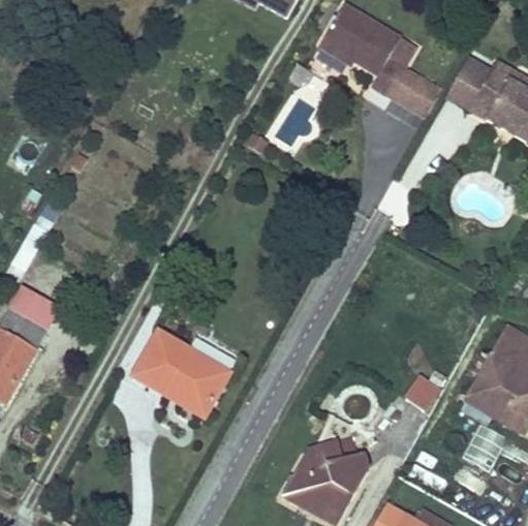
[(289,23),(302,0),(239,0),(238,1),(258,13),(261,7),(289,23)]
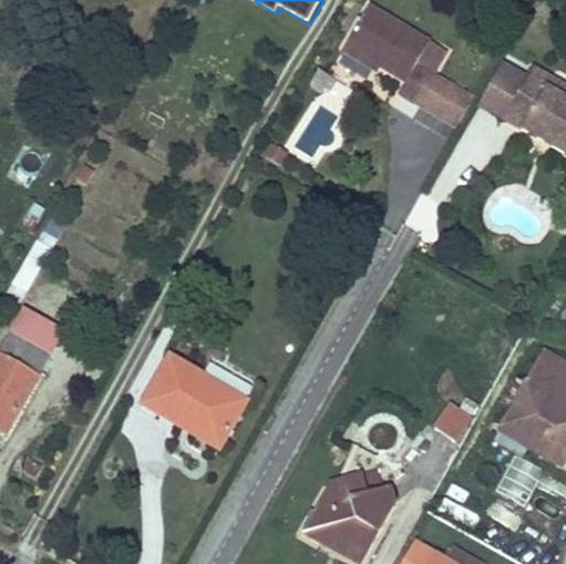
[(433,44),(372,7),(346,50),(408,88),(401,96),(417,105),(435,74),(420,65),(433,44)]
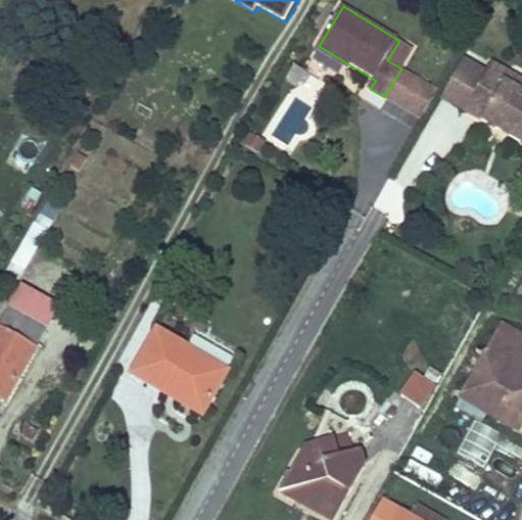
[(512,74),(493,63),(468,110),(521,139),(521,89),(507,82),(512,74)]
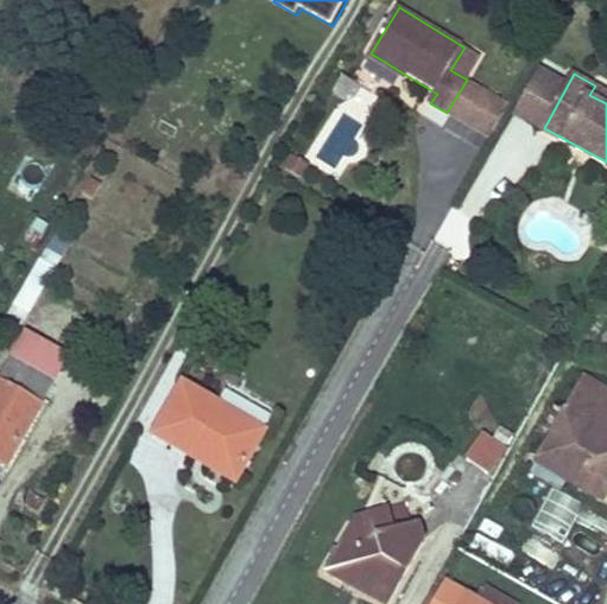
[(589,95),(606,103),(606,90),(595,86),(589,95)]
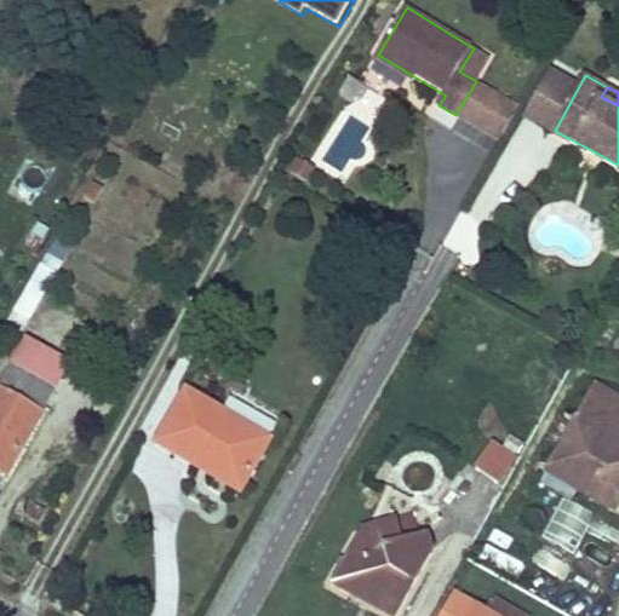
[(294,156),(287,172),(309,182),(316,166),(294,156)]
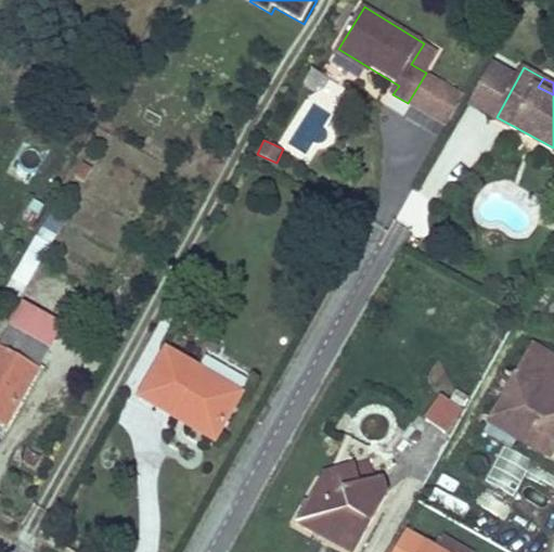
[(39,172),(39,150),(22,150),(22,172),(39,172)]
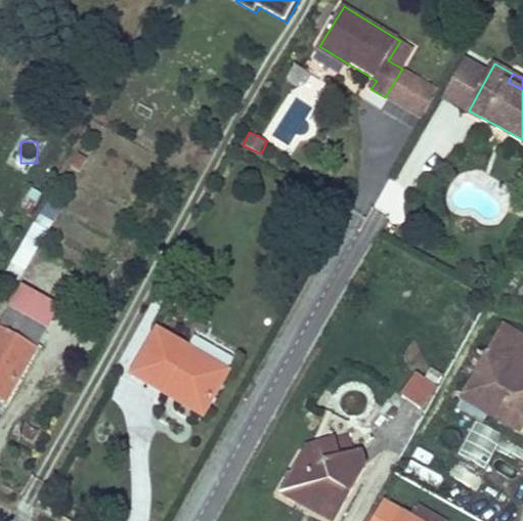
[(31,212),(42,192),(30,185),(19,206),(31,212)]
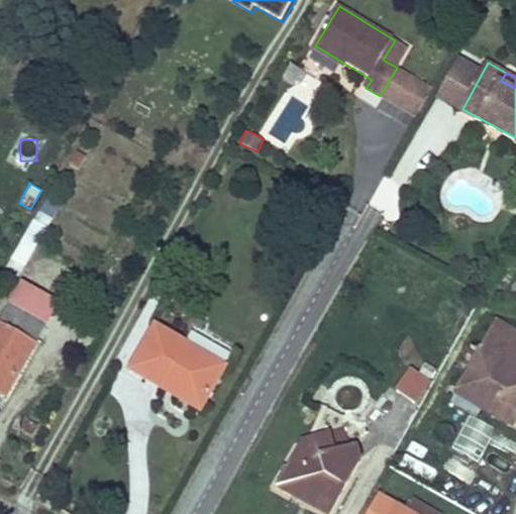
[(45,197),(3,267),(17,276),(60,206),(45,197)]
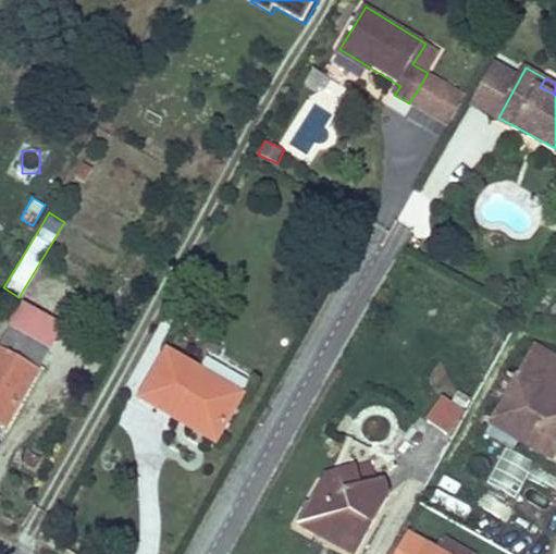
[(65,325),(27,304),(13,328),(52,348),(65,325)]
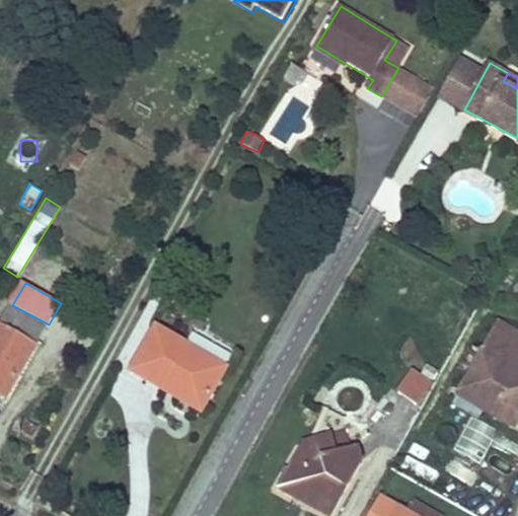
[(49,324),(12,305),(0,325),(0,393),(6,397),(49,324)]
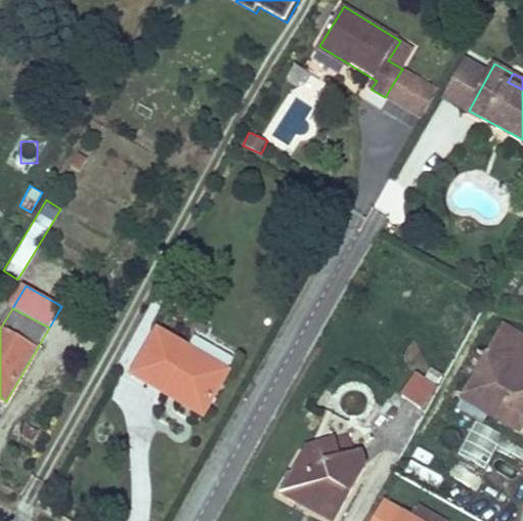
[(522,333),(505,323),(458,405),(484,421),(488,414),(520,432),(522,428),(522,333)]
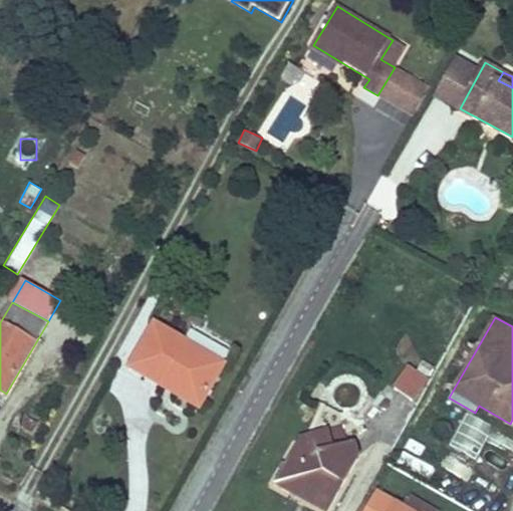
[(234,351),(193,328),(187,341),(157,324),(132,368),(162,386),(165,379),(205,402),(234,351)]
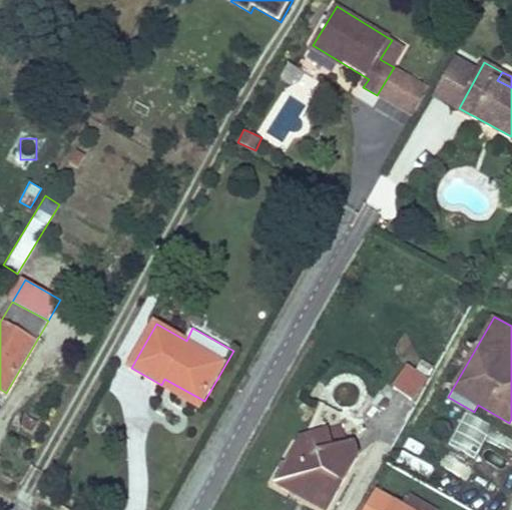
[(418,365),(431,371),(444,342),(431,336),(418,365)]
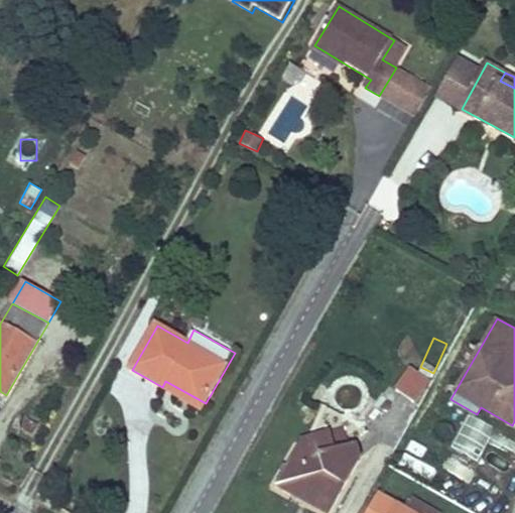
[(429,383),(407,372),(395,394),(417,405),(429,383)]
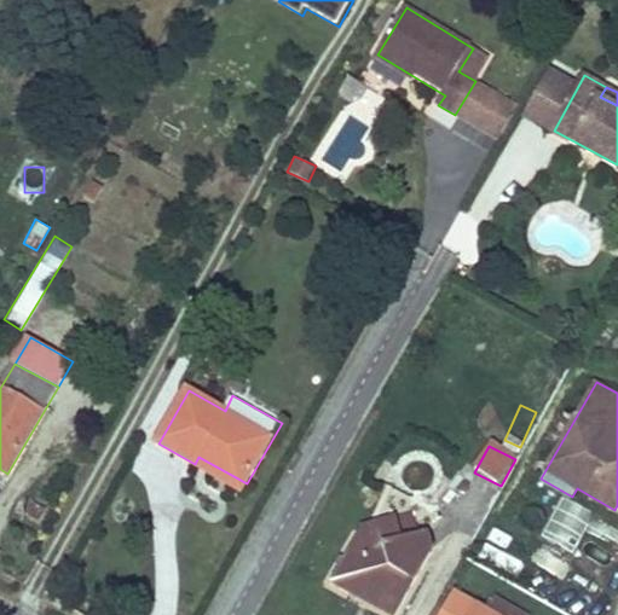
[(247,483),(198,457),(195,464),(242,491),(247,483)]
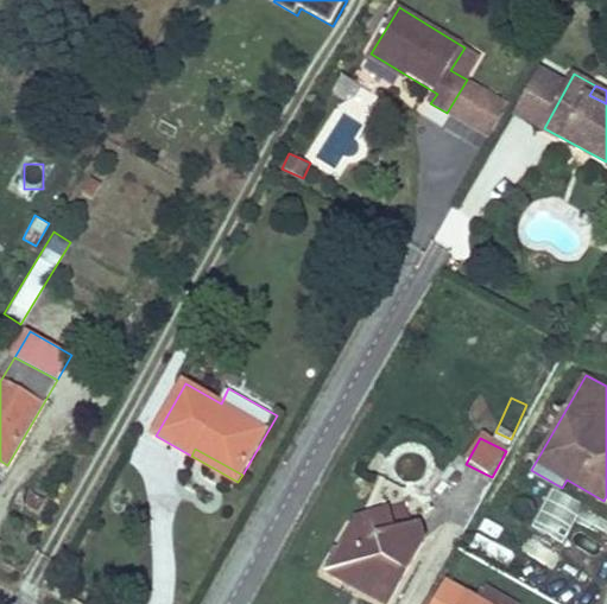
[(531,525),(563,541),(583,501),(551,484),(531,525)]
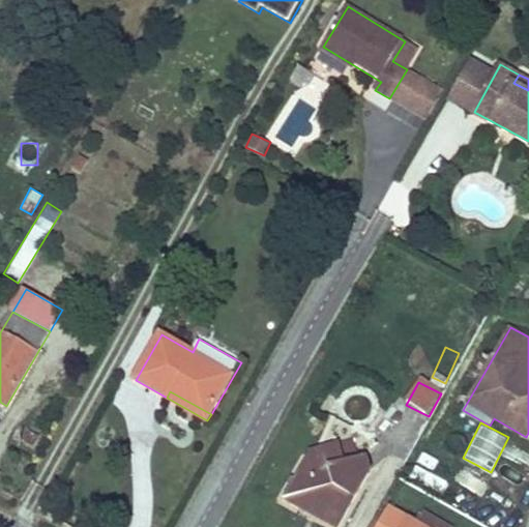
[(37,436),(29,431),(25,441),(31,444),(37,436)]
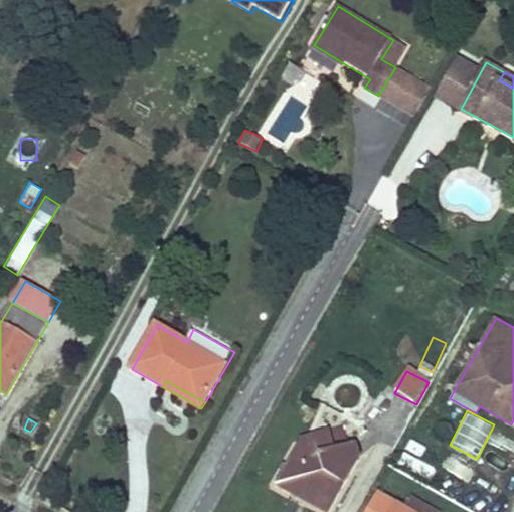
[(347,430),(332,433),(335,445),(349,442),(347,430)]
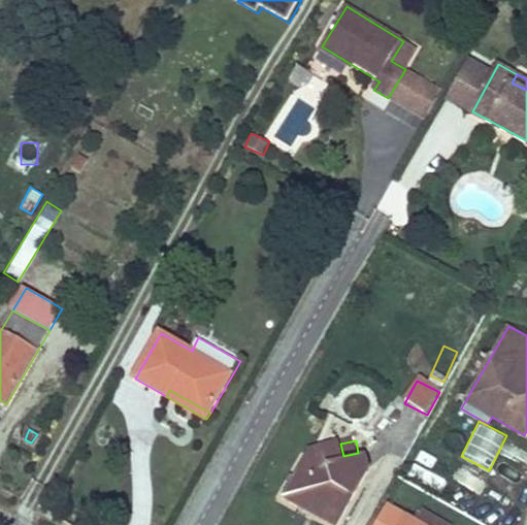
[(340,444),(310,451),(304,461),(328,457),(330,463),(344,459),(343,456),(340,444)]
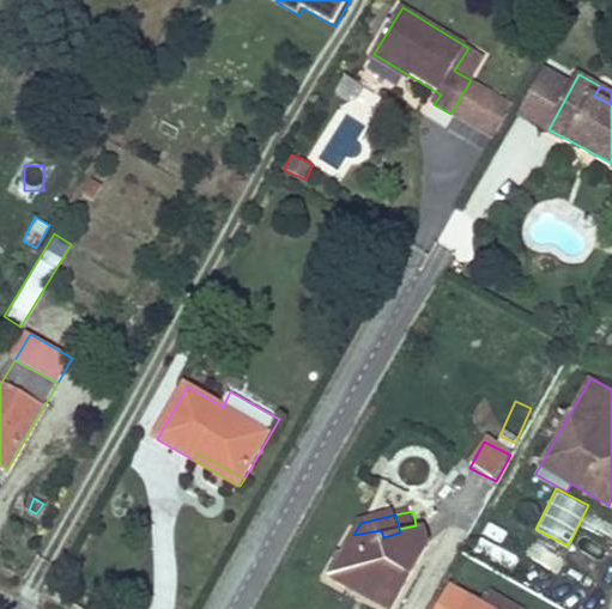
[(489,522),(472,550),(510,571),(519,555),(498,544),(506,530),(489,522)]
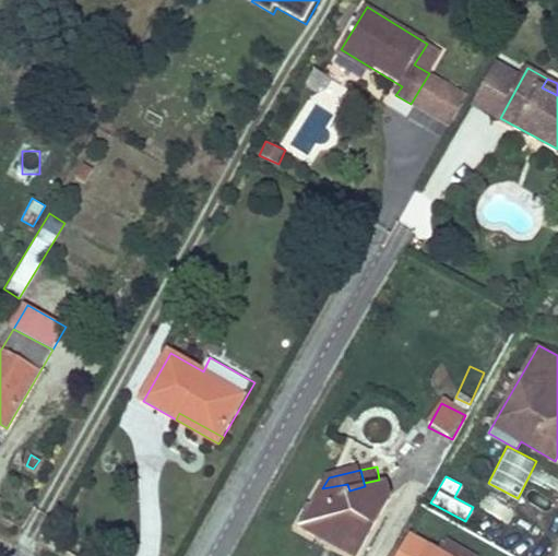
[(347,484),(322,488),(303,525),(317,534),(320,533),(336,529),(342,533),(336,543),(356,555),(358,555),(391,503),(387,483),(349,493),(349,491),(347,484)]
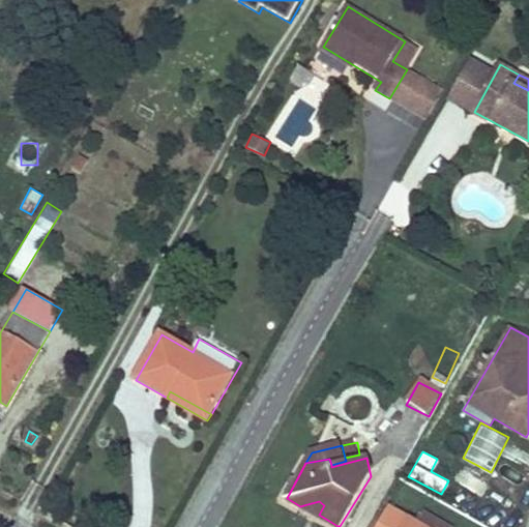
[(454,480),(480,491),(486,478),(460,468),(454,480)]
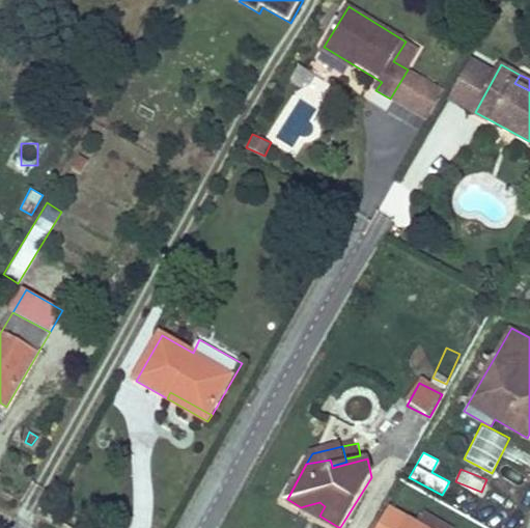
[(325,506),(319,502),(304,506),(319,516),(325,506)]
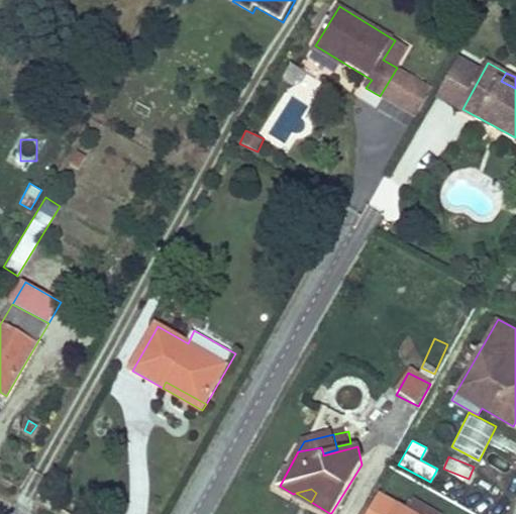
[(393,513),(400,503),(382,492),(370,513),(393,513)]
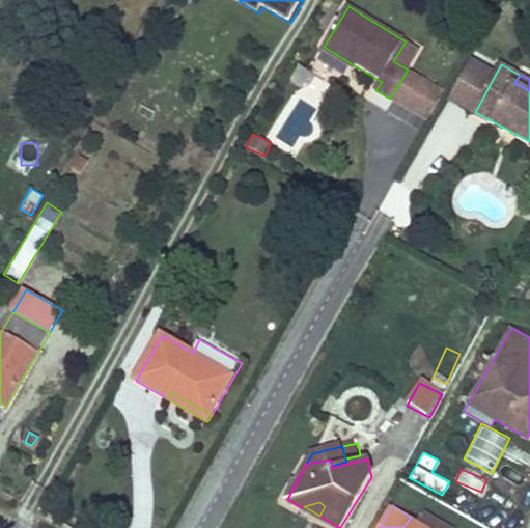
[(430,527),(411,517),(403,527),(430,527)]
